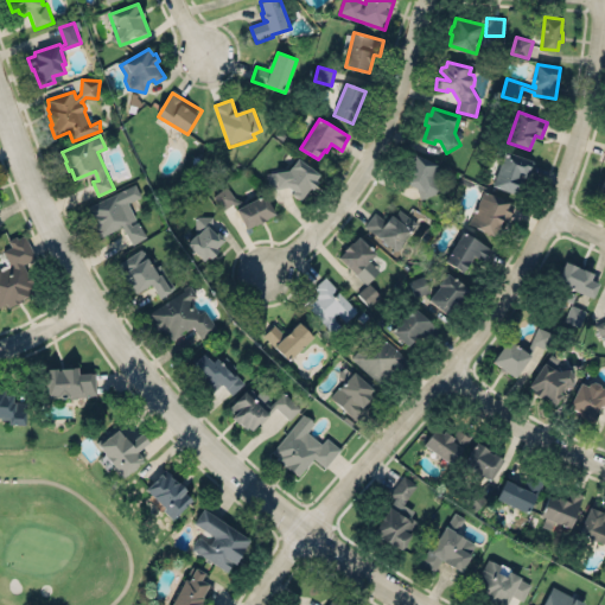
[(505,151),(536,163),(530,178),(523,174),(516,196),(491,186),(505,151)]
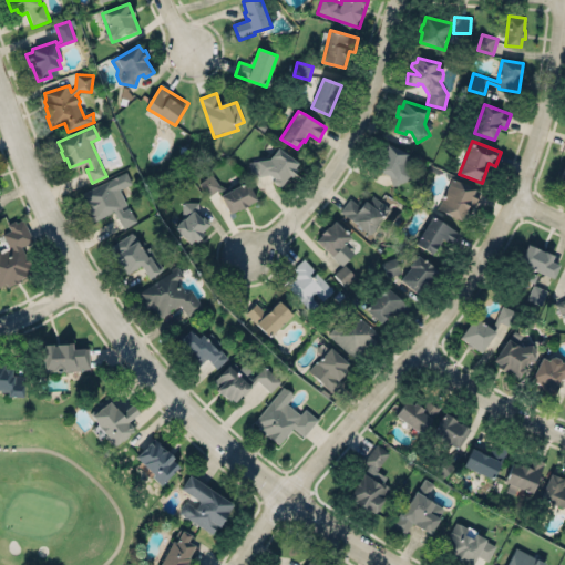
[(388,144),(408,154),(404,163),(410,177),(408,177),(410,181),(393,187),(389,175),(377,170),(383,157),(380,156),(382,151),(384,152),(388,144)]
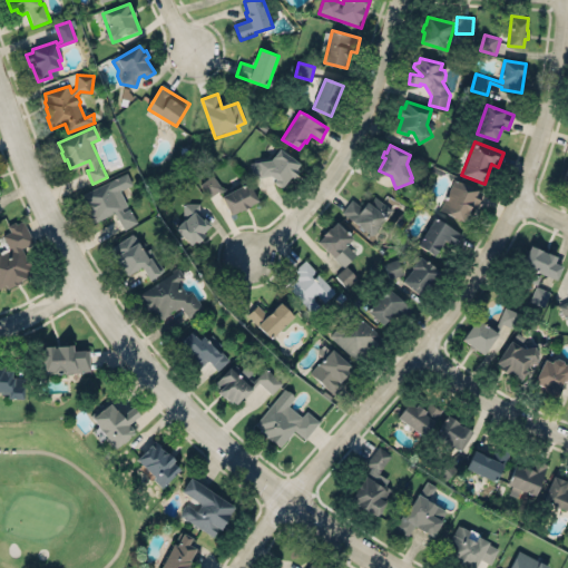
[(275,176),(276,184),(300,179),(295,155),(251,163),(254,180),(275,176)]
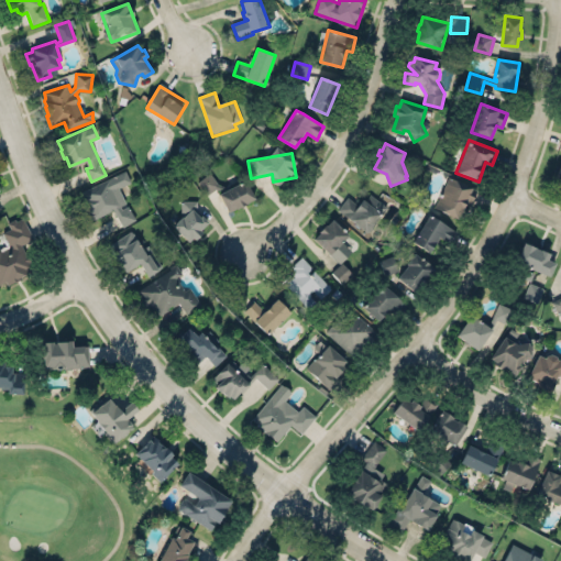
[(80,194),(127,171),(132,184),(120,189),(127,205),(121,207),(122,210),(129,206),(136,220),(123,228),(114,210),(94,220),(80,194)]
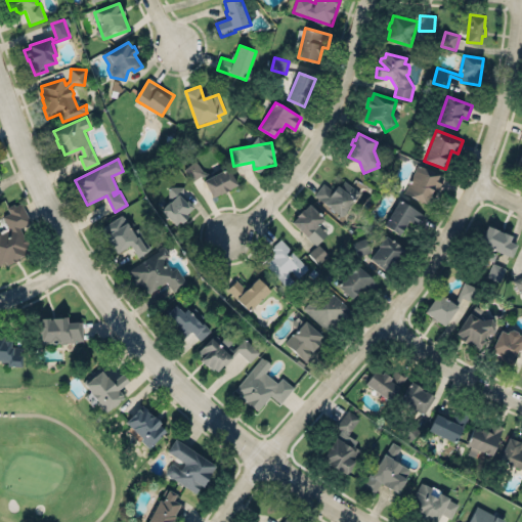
[(192,183),(206,175),(197,162),(184,171),(192,183)]
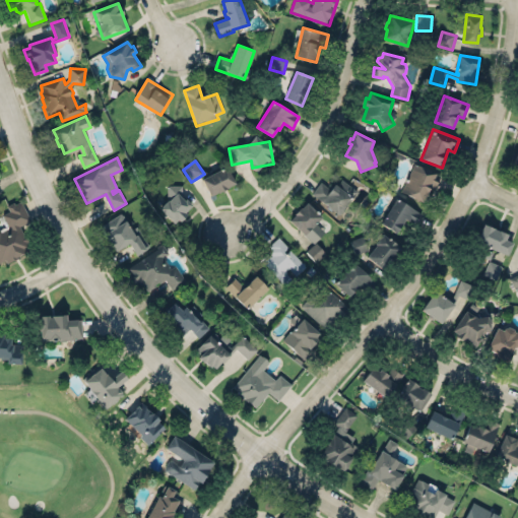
[(441,175),(412,166),(403,195),(425,202),(430,188),(436,190),(441,175)]
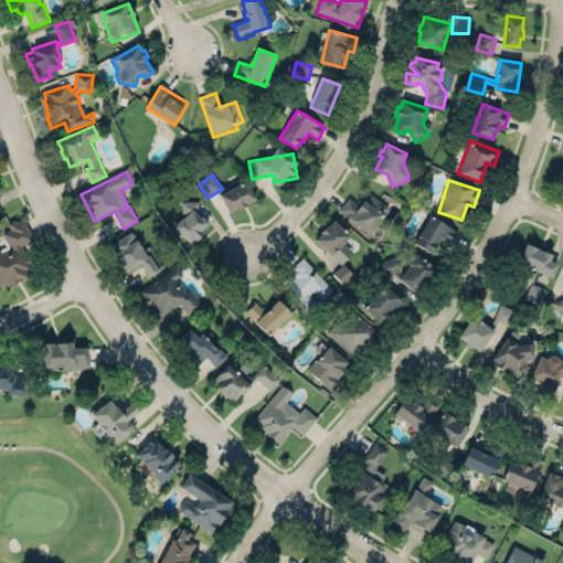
[(257,201),(248,182),(221,195),(230,214),(257,201)]
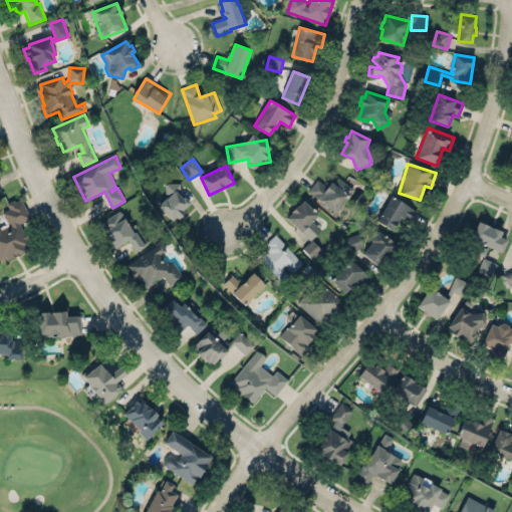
[(309,193),(335,214),(354,191),(337,177),(328,189),(318,181),(309,193)]
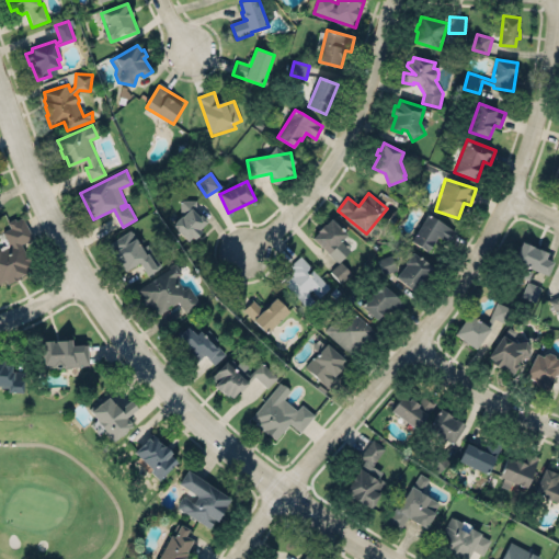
[(197,202),(180,202),(181,240),(201,240),(200,221),(197,221),(197,202)]
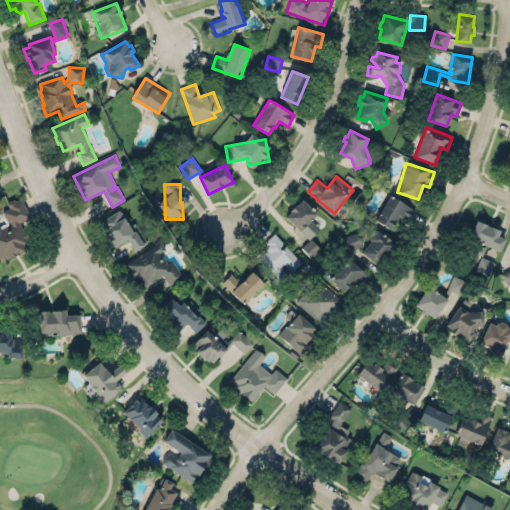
[(376,220),(390,229),(398,215),(410,222),(416,211),(390,195),(376,220)]
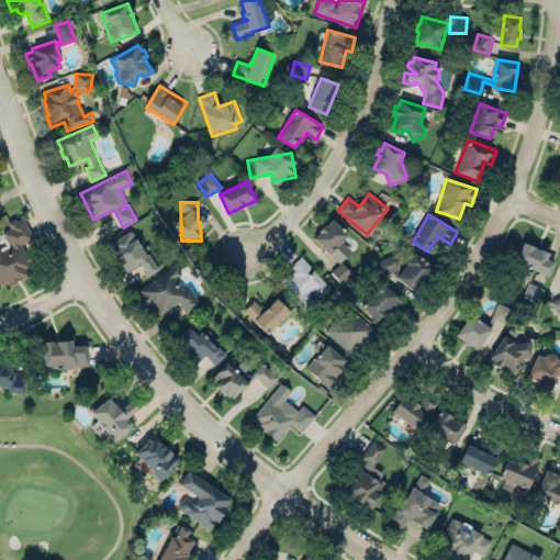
[(9,246),(0,249),(0,288),(26,277),(23,269),(32,266),(23,246),(34,241),(24,217),(9,224),(11,231),(3,234),(9,246)]
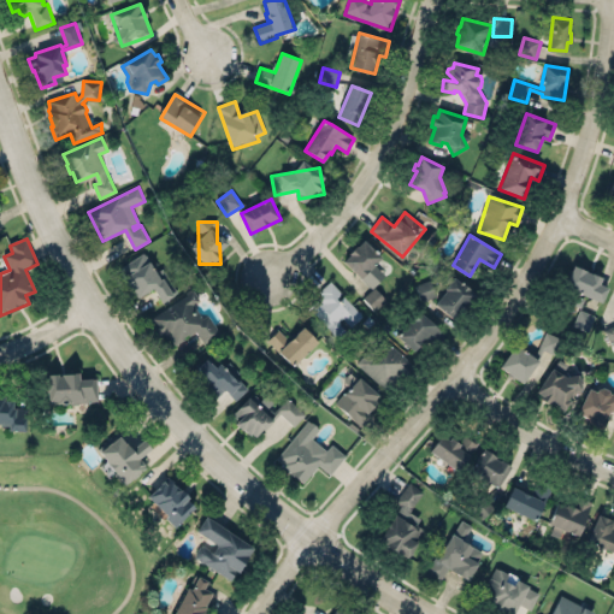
[(344,261),(350,254),(349,253),(353,249),(356,246),(358,247),(364,240),(375,249),(376,248),(379,252),(378,253),(382,258),(376,265),(385,276),(379,282),(373,289),(344,261)]
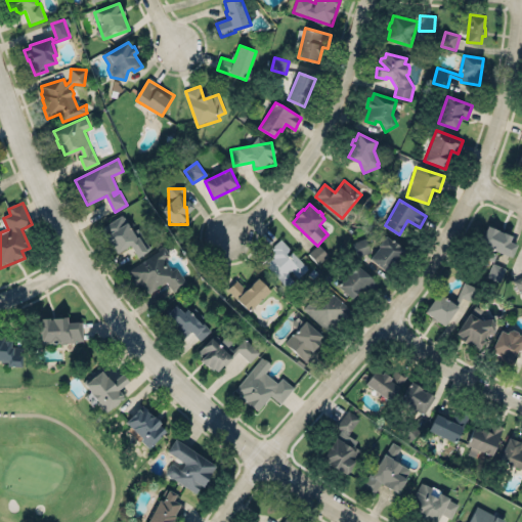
[(101,230),(117,255),(131,246),(139,259),(153,250),(139,229),(134,232),(123,216),(101,230)]
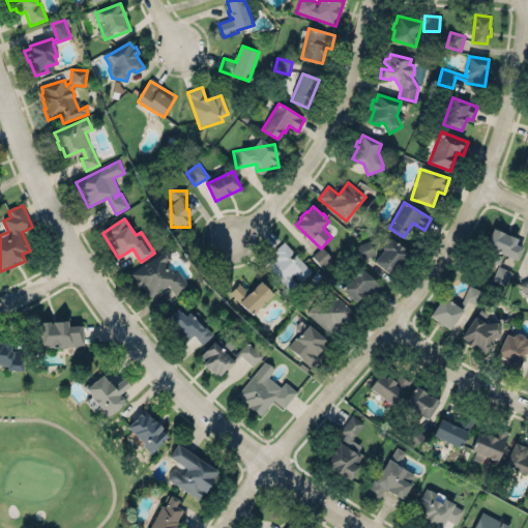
[(523,248),(516,245),(519,240),(494,230),(487,248),(518,261),(523,248)]
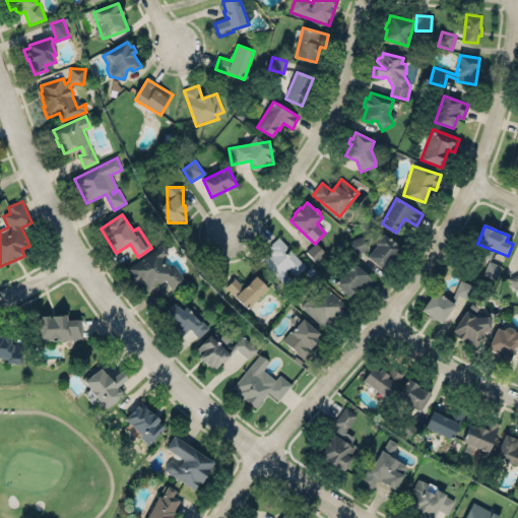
[(401,248),(384,236),(367,259),(384,271),(401,248)]
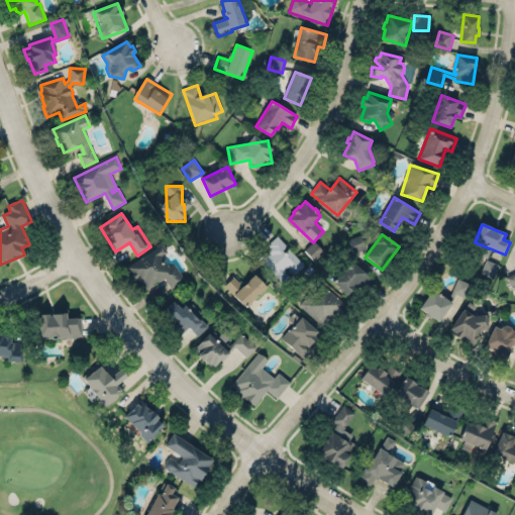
[(355,253),(366,249),(361,236),(350,240),(355,253)]
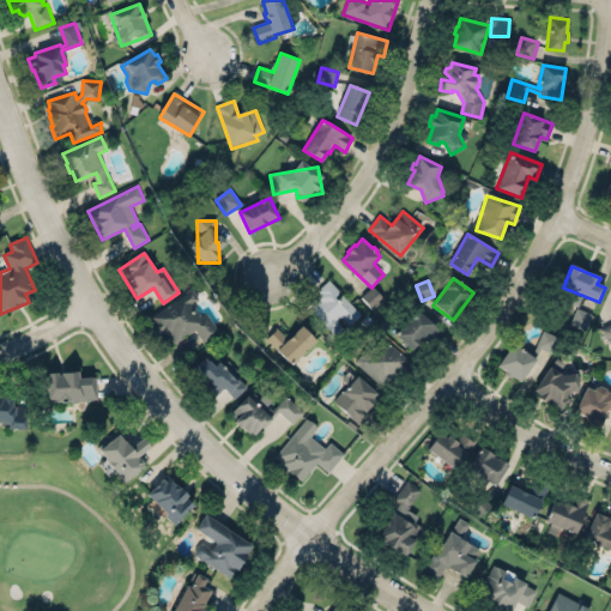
[(343,295),(332,283),(307,306),(337,338),(362,316),(343,295)]
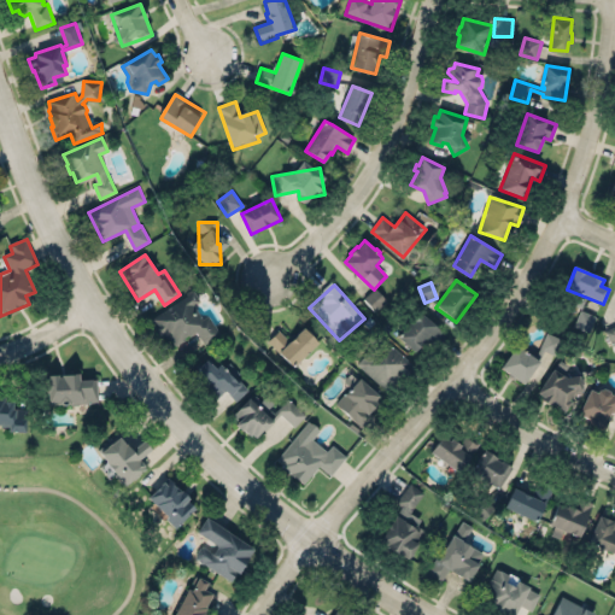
[(378,312),(387,302),(375,290),(364,300),(378,312)]
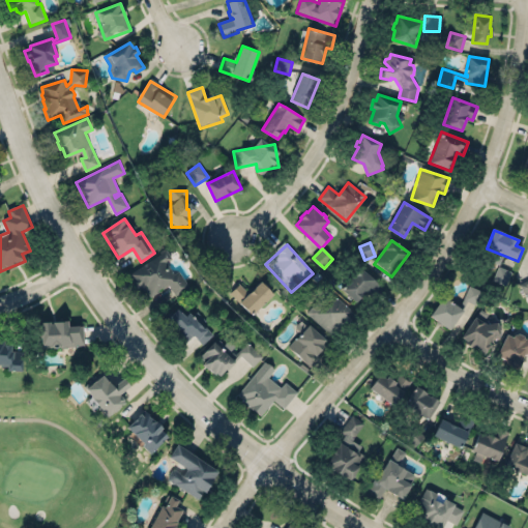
[(129,274),(167,250),(173,259),(167,262),(174,274),(179,271),(191,288),(176,296),(169,286),(164,289),(163,288),(158,291),(159,292),(151,297),(146,290),(144,291),(142,287),(138,289),(133,282),(134,281),(129,274)]
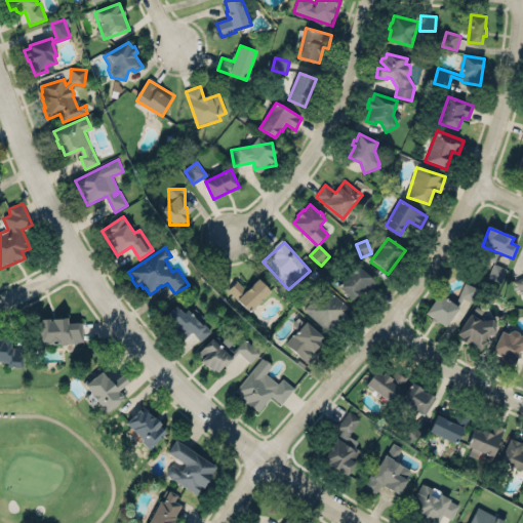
[(379,286),(371,277),(357,265),(338,286),(353,298),(361,290),(360,290),(362,287),(371,295),(379,286)]
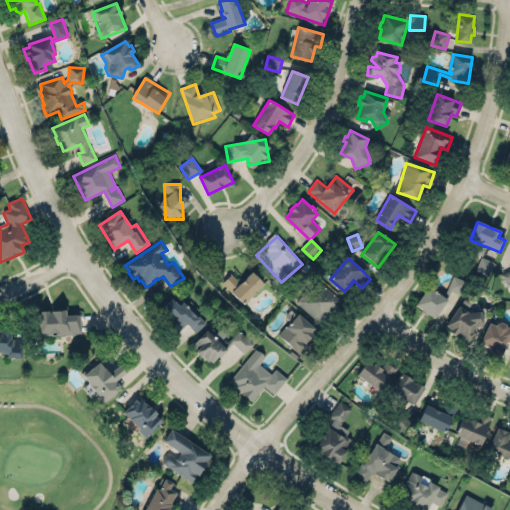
[(496,264),(482,258),(476,273),(490,279),(496,264)]
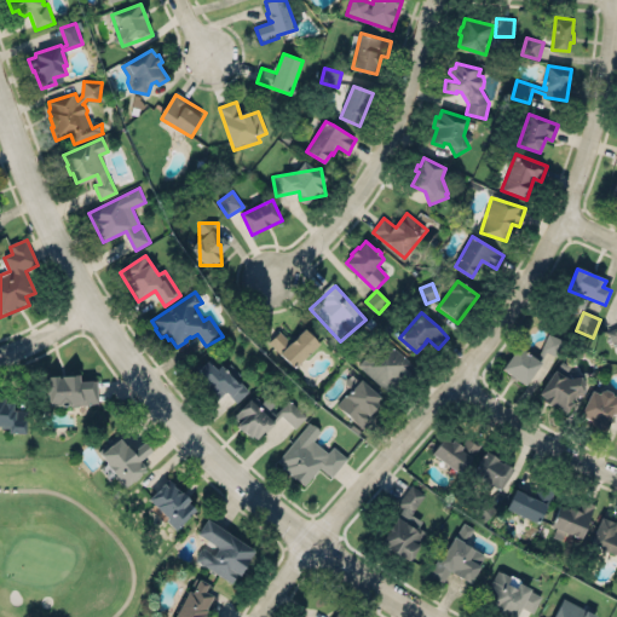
[(269,342),(295,368),(319,344),(305,328),(292,341),(281,330),(269,342)]
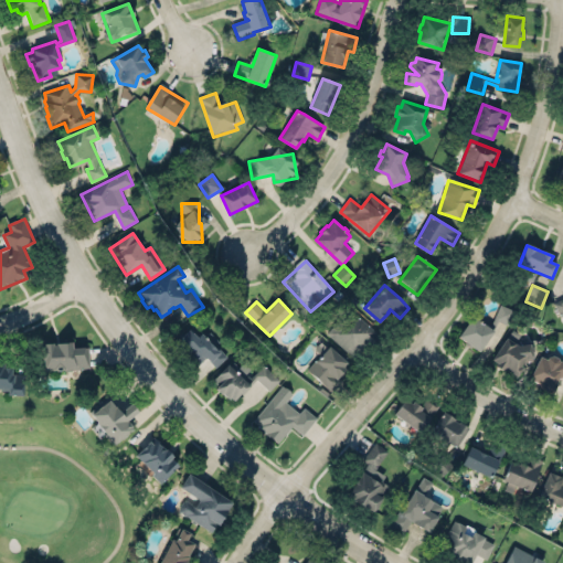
[(497,321),(510,328),(517,312),(503,307),(497,321)]
